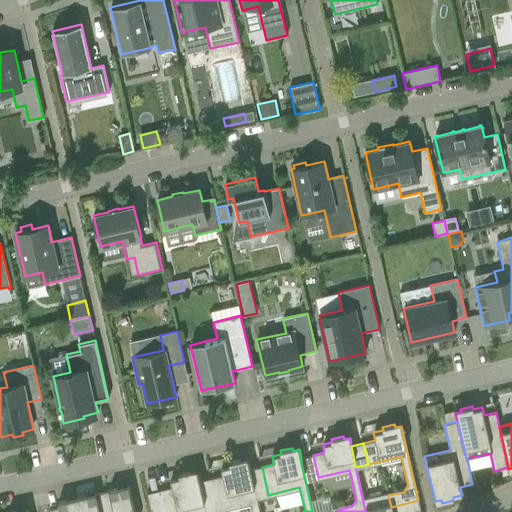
[(318,477),(313,455),(301,458),(300,458),(305,480),(318,477)]
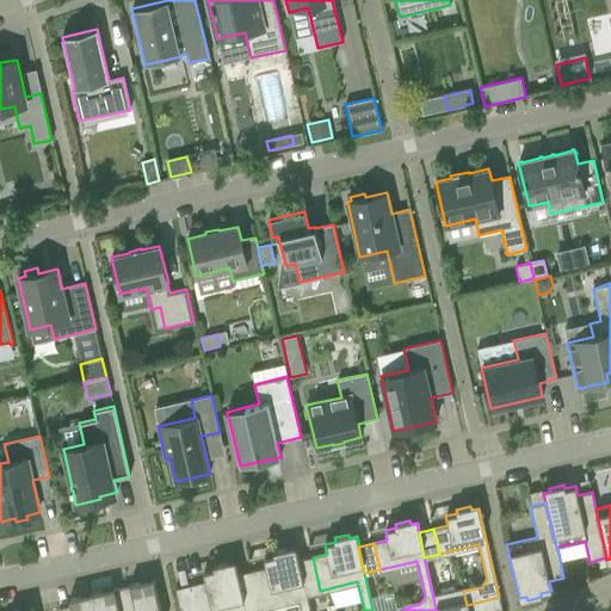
[(297,560),(298,560),(296,550),(289,551),(288,548),(273,551),(275,555),(264,557),(266,568),(252,571),(260,608),(297,599),(300,610),(308,610),(306,594),(297,560)]
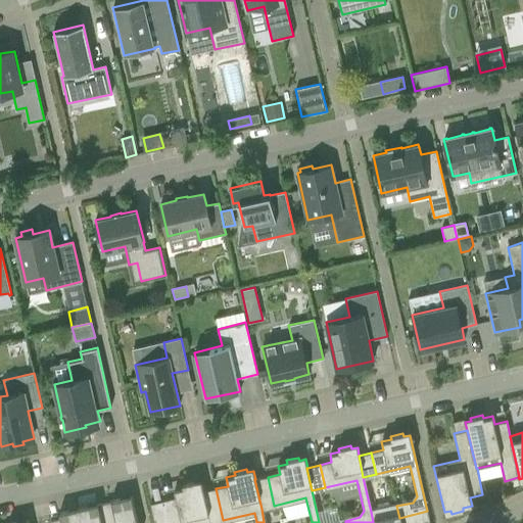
[(274,506),(268,477),(255,479),(254,479),(262,509),(274,506)]
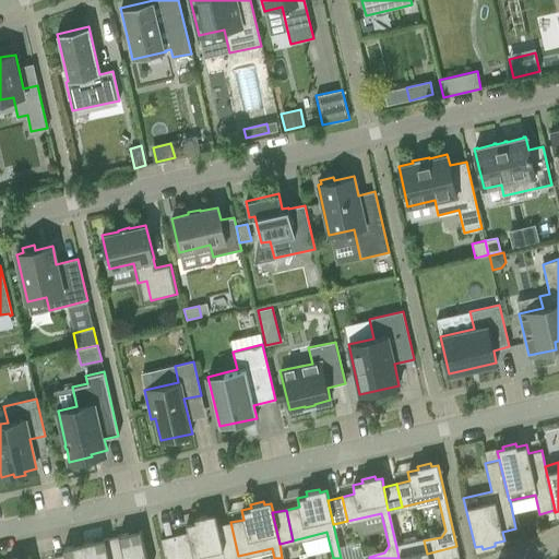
[(224,558),(216,525),(217,525),(215,516),(209,518),(207,514),(195,518),(195,521),(186,523),(188,532),(175,535),(180,558),(224,558)]
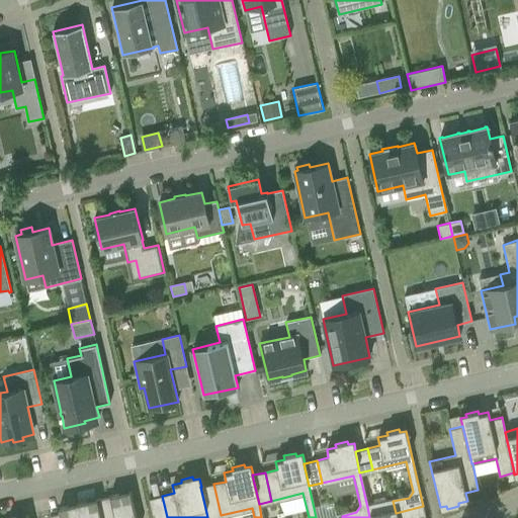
[(209,517),(221,515),(213,484),(201,487),(200,487),(207,517),(209,517)]
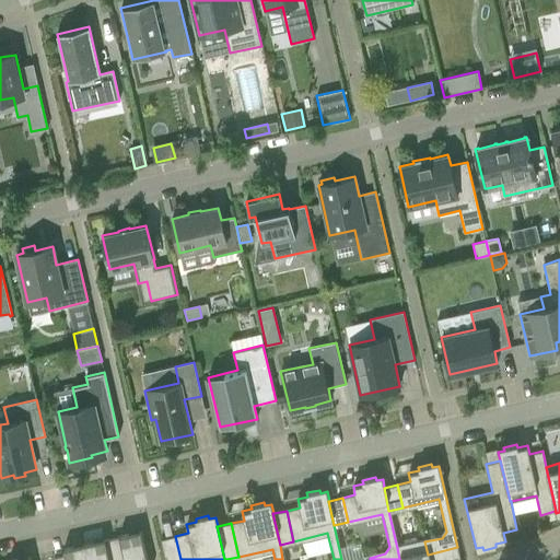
[(104,539),(103,539),(107,559),(147,559),(140,532),(139,532),(138,527),(136,528),(137,532),(119,536),(119,537),(104,540),(104,539)]
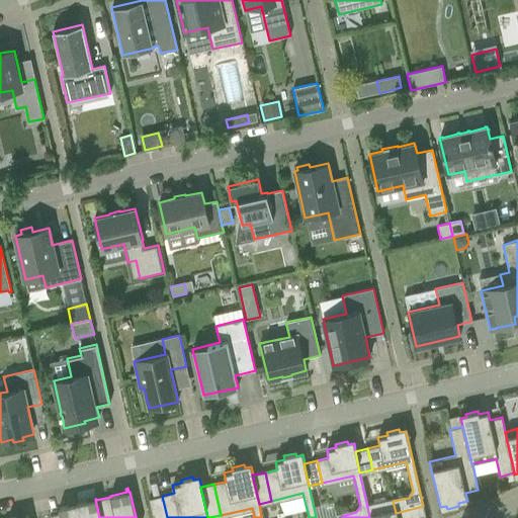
[(86,502),(77,503),(80,517),(99,517),(95,499),(94,496),(92,496),(93,500),(86,502)]
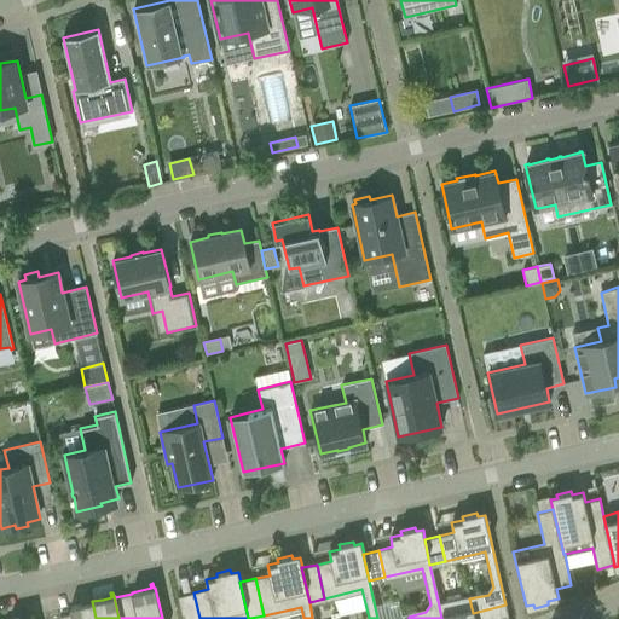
[(200,618),(194,593),(178,596),(181,618),(200,618)]
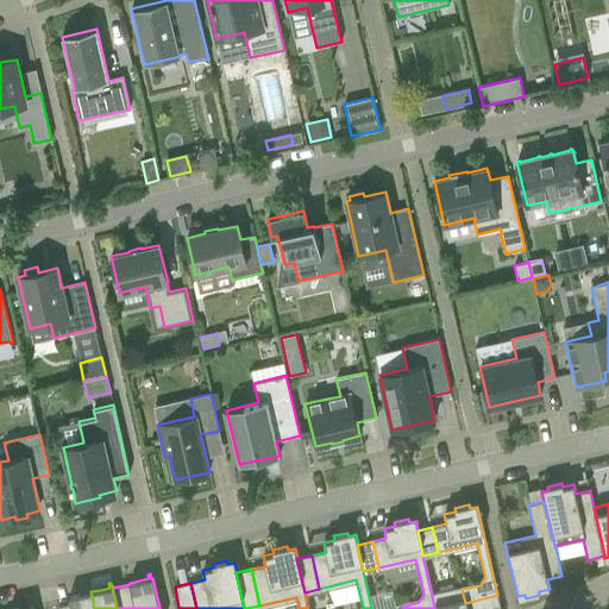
[(58,608),(94,608),(90,591),(90,592),(89,588),(87,589),(88,592),(69,597),(70,603),(58,606),(58,608)]
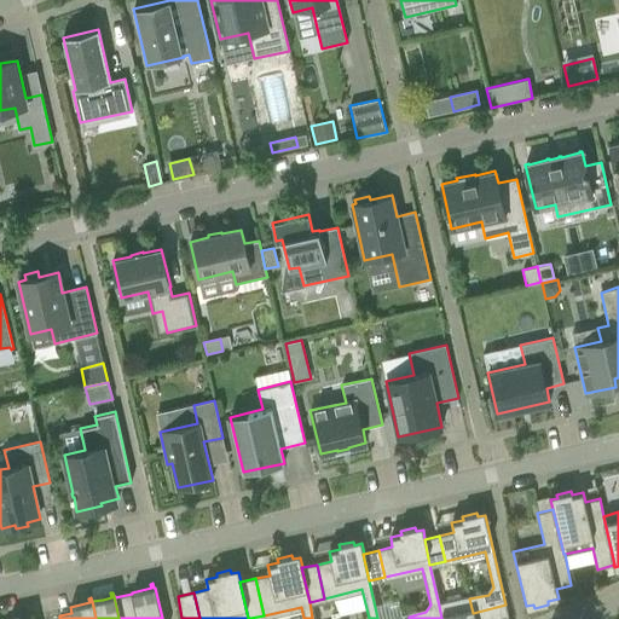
[(508,618),(505,605),(473,613),(469,599),(439,606),(441,618),(508,618)]
